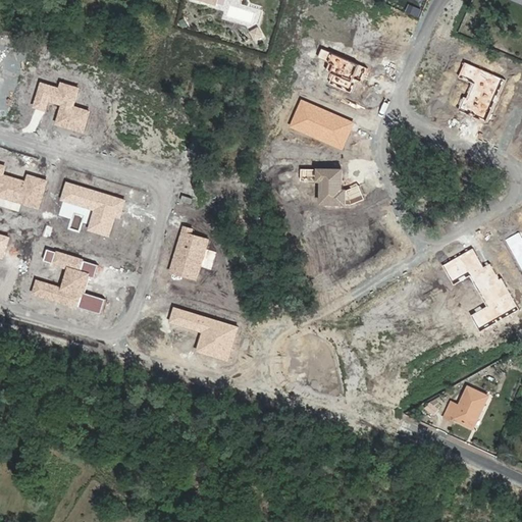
[(407,13),(415,16),(418,9),(410,5),(407,13)]
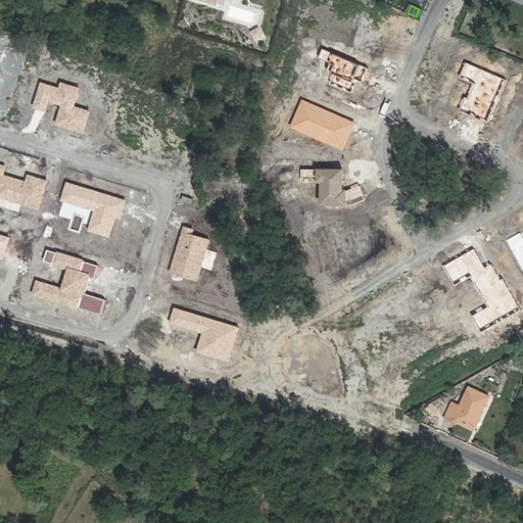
[(253,39),(260,36),(257,29),(253,30),(254,33),(251,35),(253,39)]
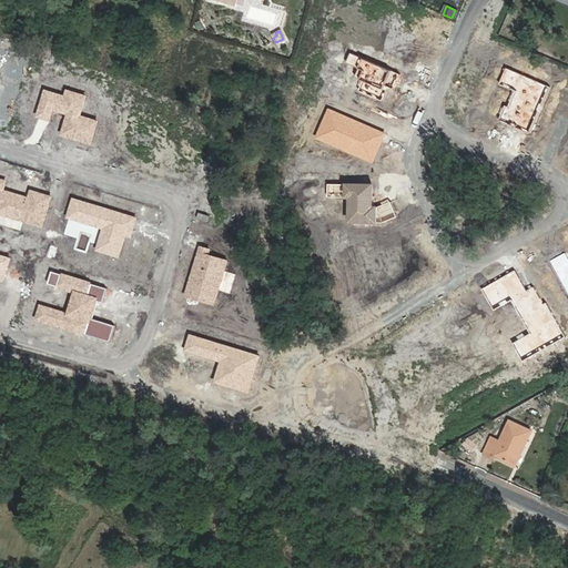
[(383,101),(387,91),(384,89),(386,87),(388,88),(394,90),(399,74),(351,53),(346,63),(359,69),(356,78),(363,81),(358,91),(383,101)]
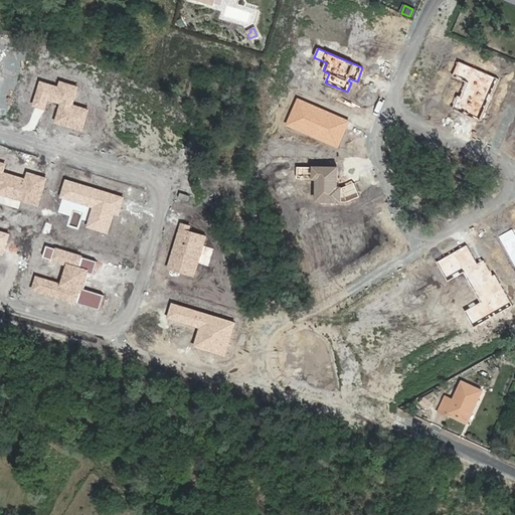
[(467,82),(461,99),(458,97),(453,108),(456,110),(481,120),(498,79),(473,68),(459,62),(453,76),(467,82)]
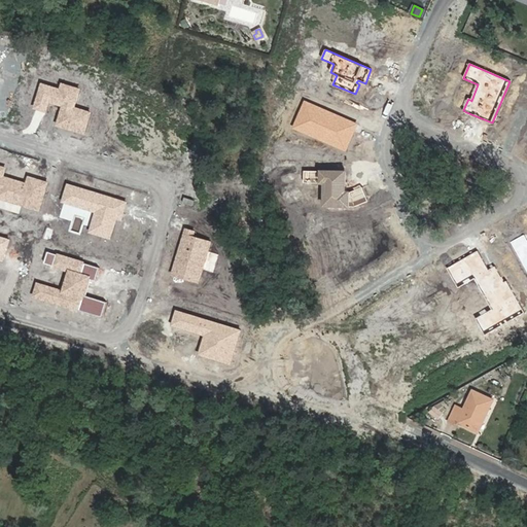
[(48,102),(64,106),(66,107),(64,115),(62,114),(58,126),(84,134),(91,113),(74,108),(80,90),(64,84),(62,91),(43,84),(36,108),(46,111),(48,102)]
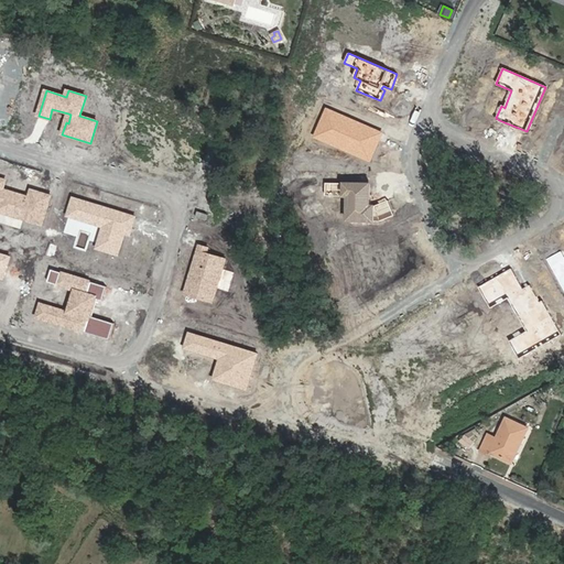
[(315,137),(328,142),(332,137),(360,149),(357,155),(370,161),(382,133),(327,110),(315,137)]
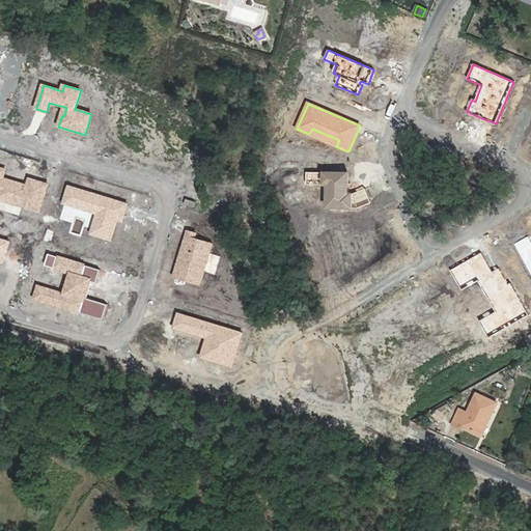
[(309,134),(336,146),(339,140),(312,129),(309,134)]
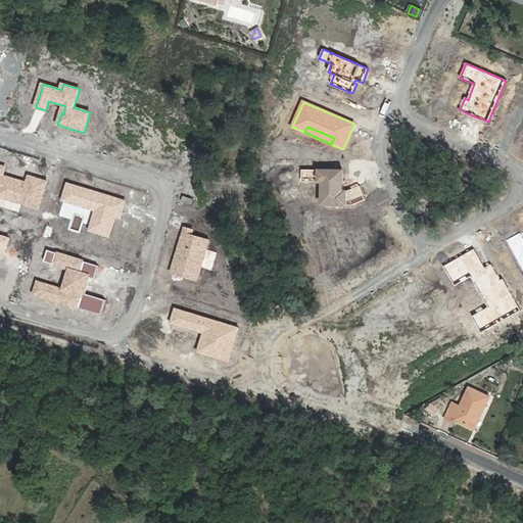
[(0,165),(0,196),(39,208),(47,182),(30,176),(28,183),(3,176),(5,168),(0,165)]
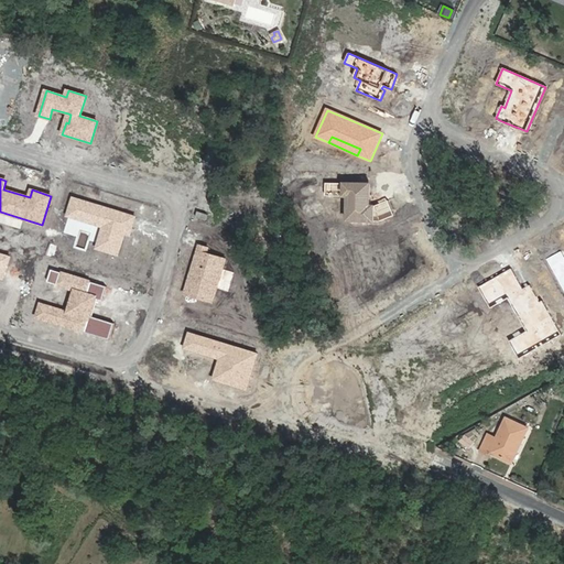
[(369,195),(369,184),(326,183),(326,196),(349,196),(348,221),(380,221),(394,216),(389,201),(375,206),(371,206),(371,195),(369,195)]
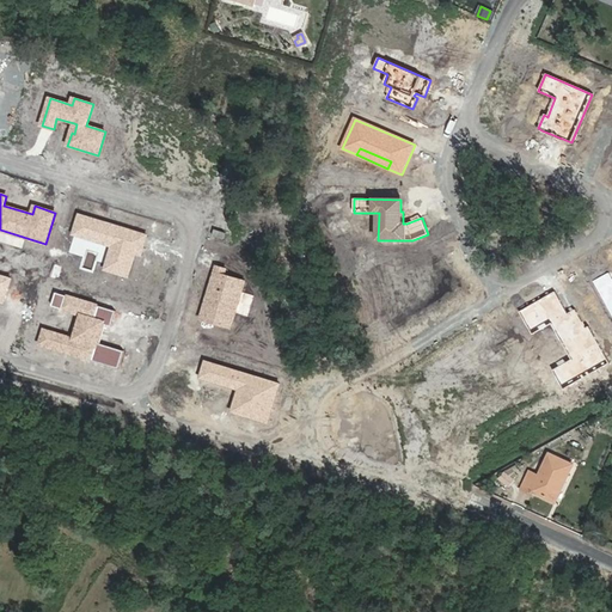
[(141,255),(147,236),(80,215),(74,234),(114,246),(106,269),(128,276),(135,254),(141,255)]
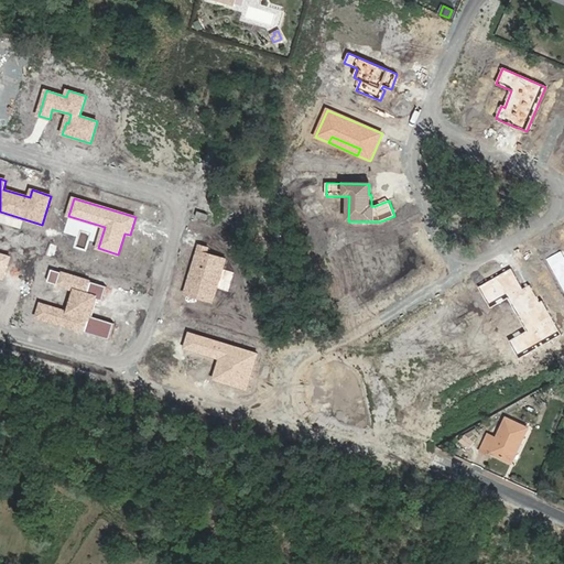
[(208,215),(197,212),(196,218),(206,221),(208,215)]
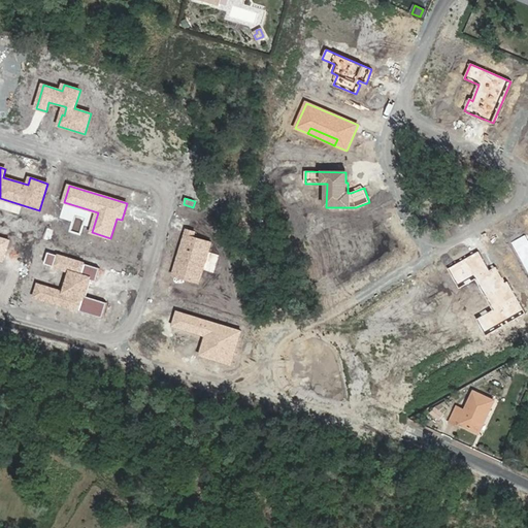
[(47,228),(44,239),(47,240),(47,238),(51,239),(53,230),(47,228)]
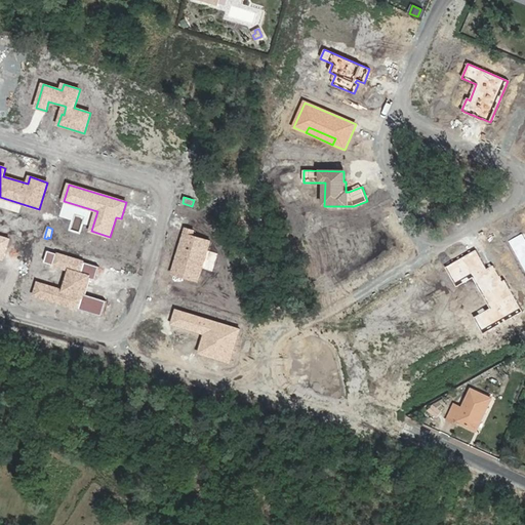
[(199,282),(202,269),(208,251),(211,242),(193,236),(194,231),(186,229),(171,274),(199,282)]
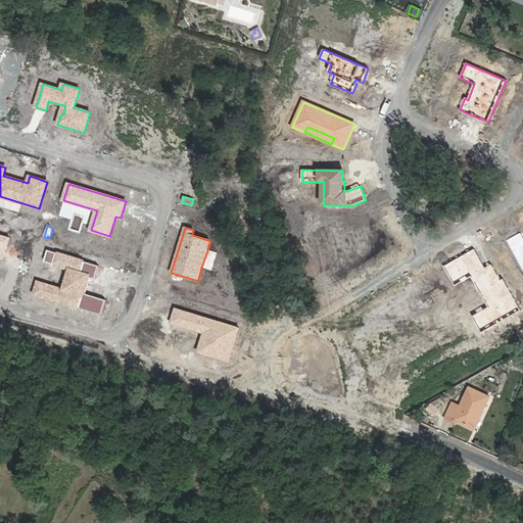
[(0,235),(0,257),(3,258),(10,238),(0,235)]
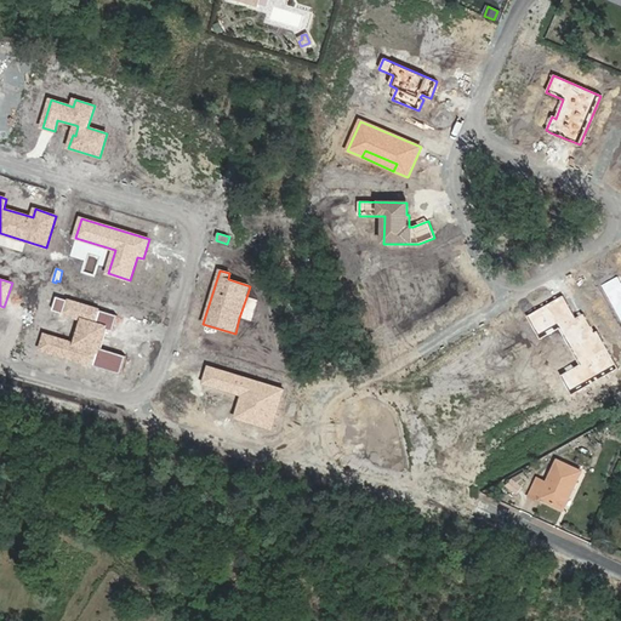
[(620,284),(619,285),(615,279),(602,286),(620,322),(620,284)]
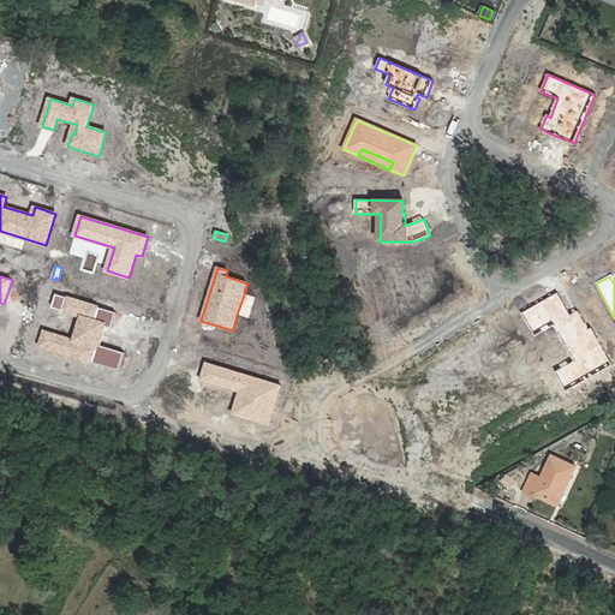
[(52,308),(63,310),(66,297),(57,294),(52,308)]
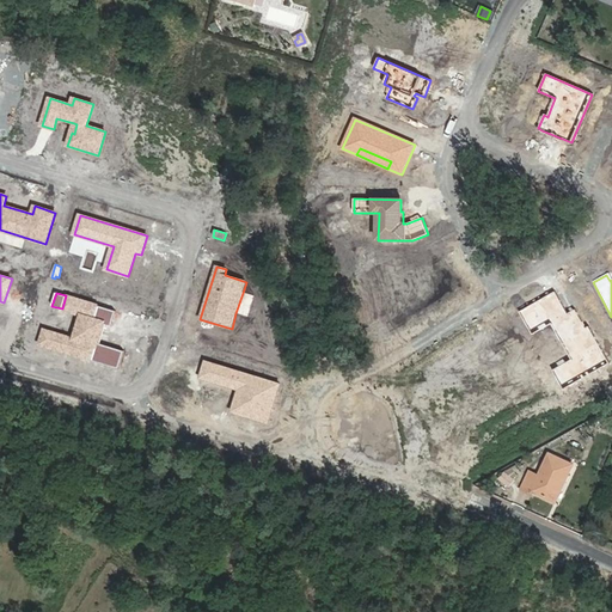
[(254,297),(243,293),(236,313),(248,317),(254,297)]
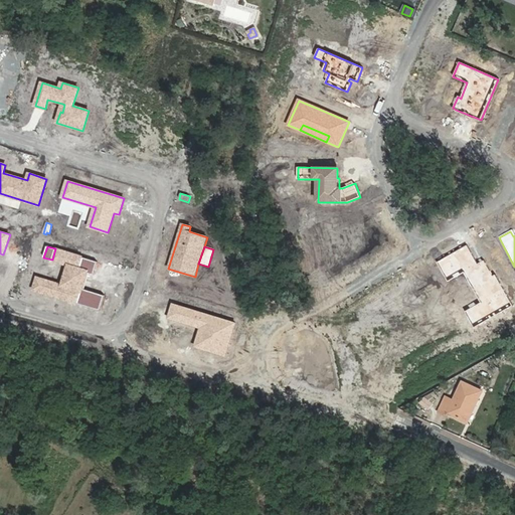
[(474,326),(489,318),(502,310),(509,306),(512,305),(495,275),(492,277),(483,261),(476,265),(466,246),(453,253),(438,263),(448,282),(464,273),(481,303),(466,311),(474,326)]
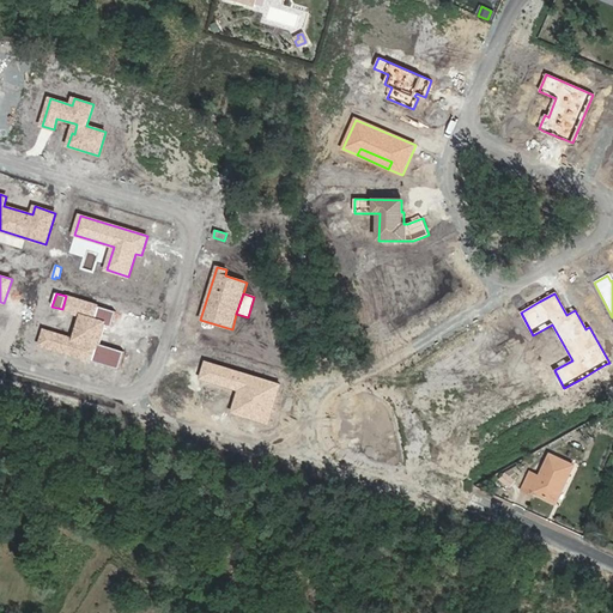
[(117,311),(66,296),(62,309),(82,316),(74,339),(44,331),(40,345),(120,369),(125,352),(99,345),(104,325),(113,327),(117,311)]
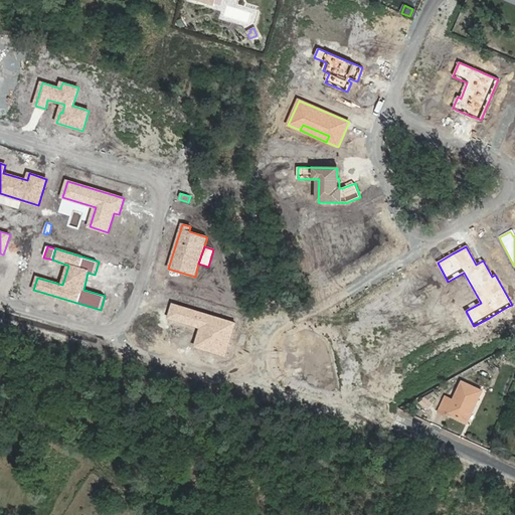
[(169,318),(201,328),(208,330),(202,349),(226,356),(236,323),(173,304),(169,318)]
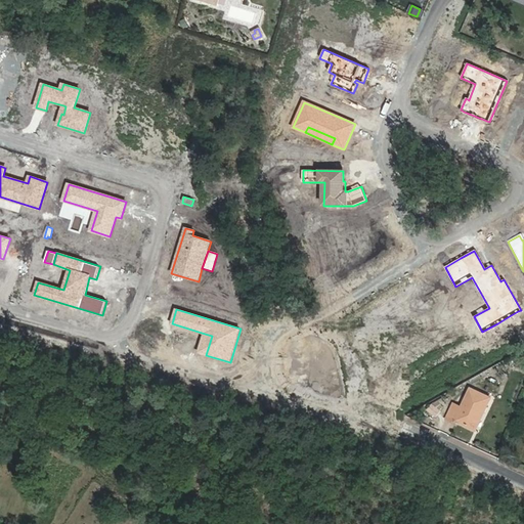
[(199,353),(206,355),(212,336),(205,334),(199,353)]
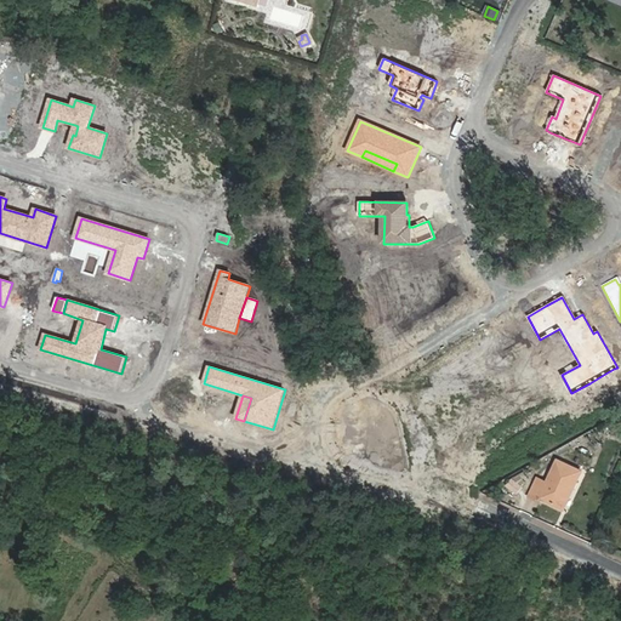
[(563,510),(581,471),(557,460),(546,483),(536,478),(528,496),(539,501),(540,499),(563,510)]
